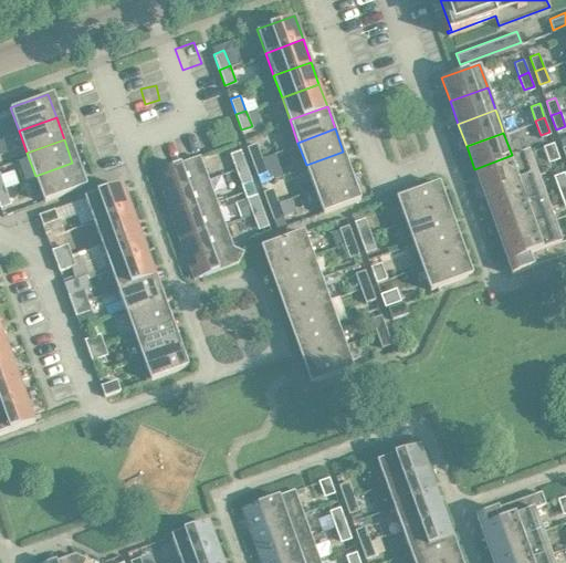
[(558,156),(553,141),(543,144),(548,160),(558,156)]
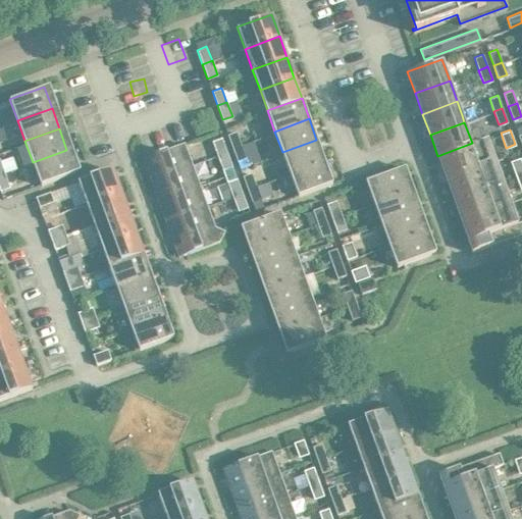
[(231,147),(241,144),(236,131),(227,134),(231,147)]
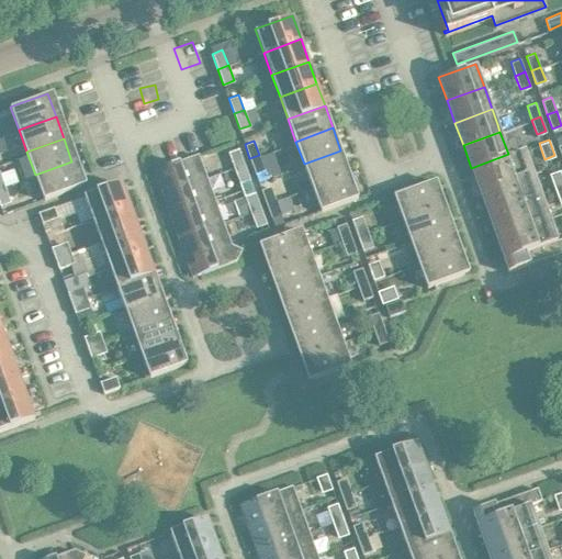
[(234,167),(244,163),(238,147),(227,151),(234,167)]
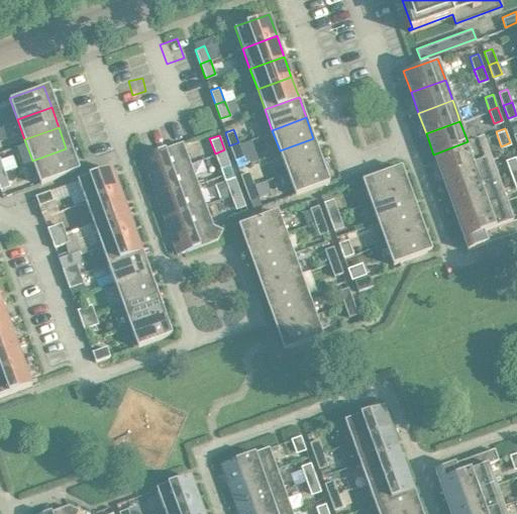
[(440,175),(490,158),(482,136),(468,141),(433,155),(440,175)]
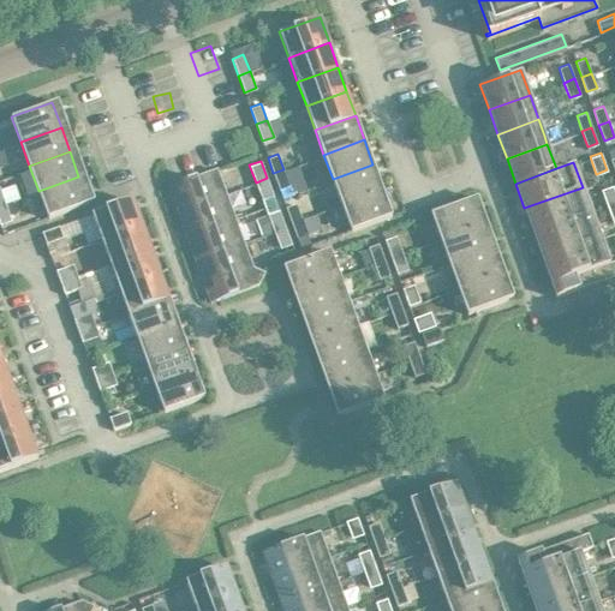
[(372,165),(333,179),(341,203),(382,189),(372,165)]
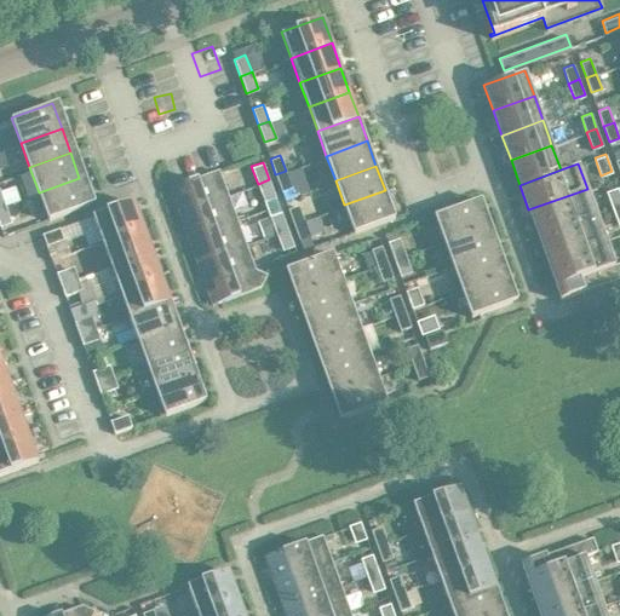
[(178,212),(228,195),(218,168),(168,186),(178,212)]
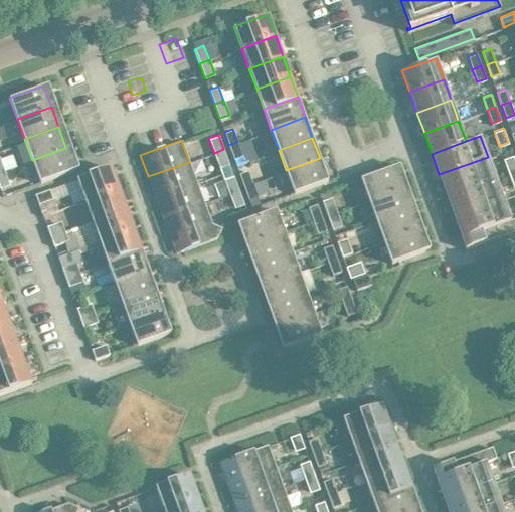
[(241,155),(237,142),(228,145),(233,158),(241,155)]
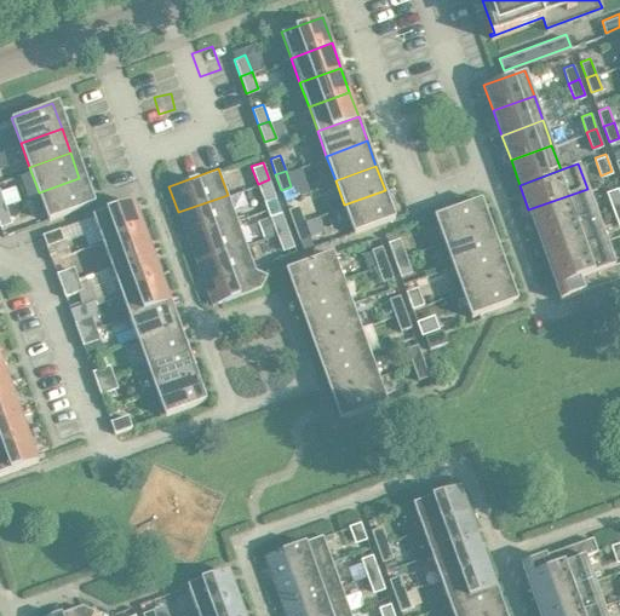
[(79,178),(39,193),(47,218),(89,203),(79,178)]
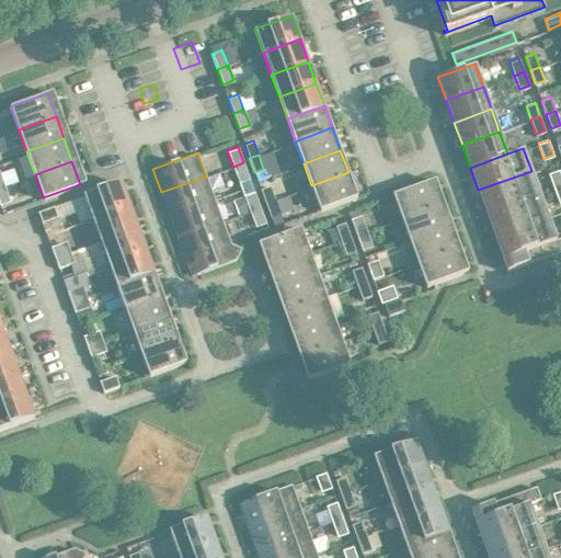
[(249,178),(243,162),(233,167),(239,182),(249,178)]
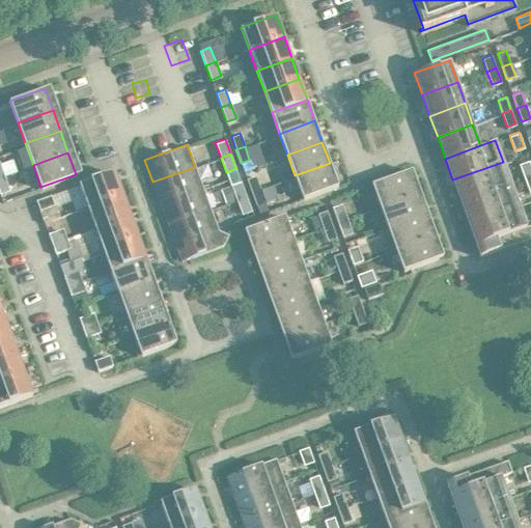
[(524,177),(530,175),(530,165),(529,160),(519,163),(524,177)]
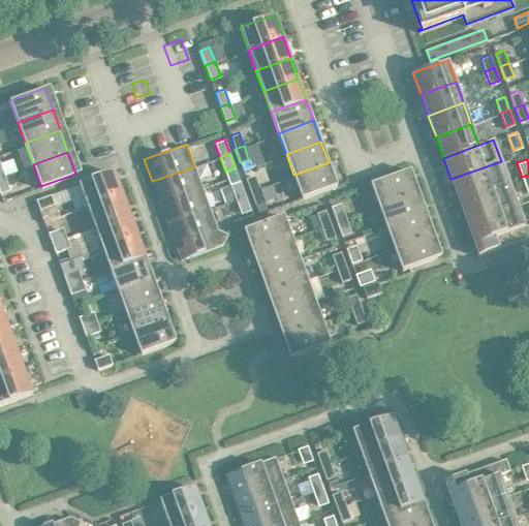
[(459,200),(508,182),(501,161),(450,179),(459,200)]
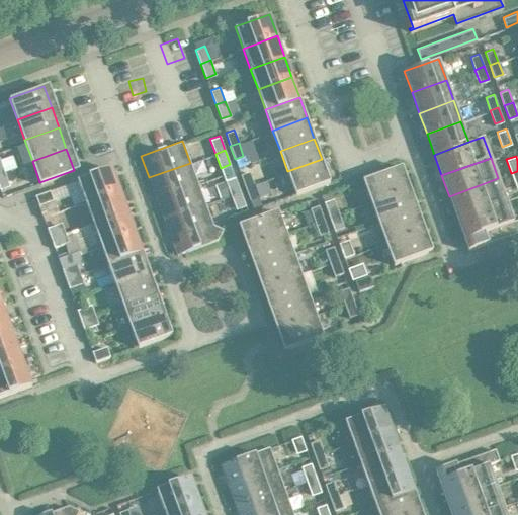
[(322,159),(287,171),(295,192),(329,180),(322,159)]
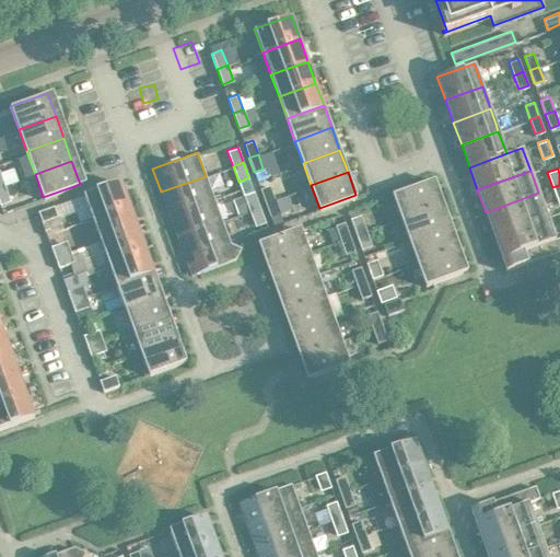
[(168,213),(213,198),(206,176),(161,192),(168,213)]
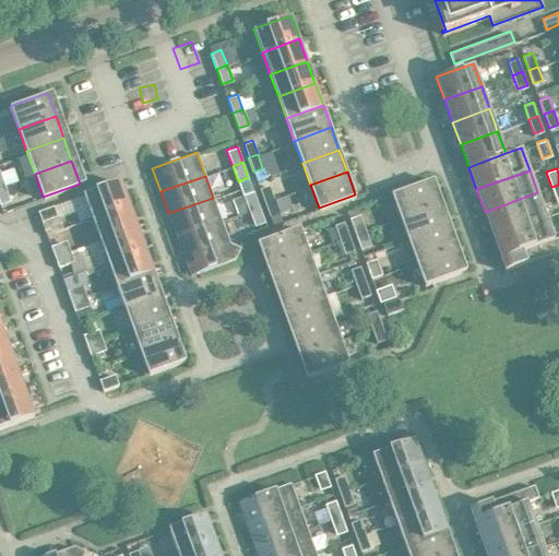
[(92,216),(128,203),(120,180),(83,193),(92,216)]
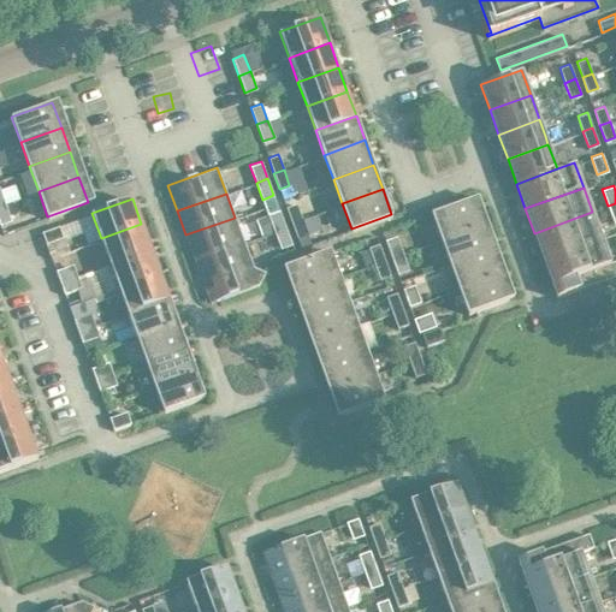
[(431,213),(440,238),(481,224),(472,198),(431,213)]
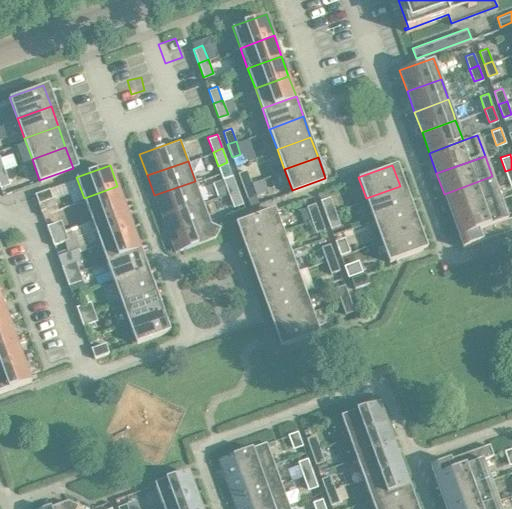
[(242,184),(250,181),(245,168),(237,172),(242,184)]
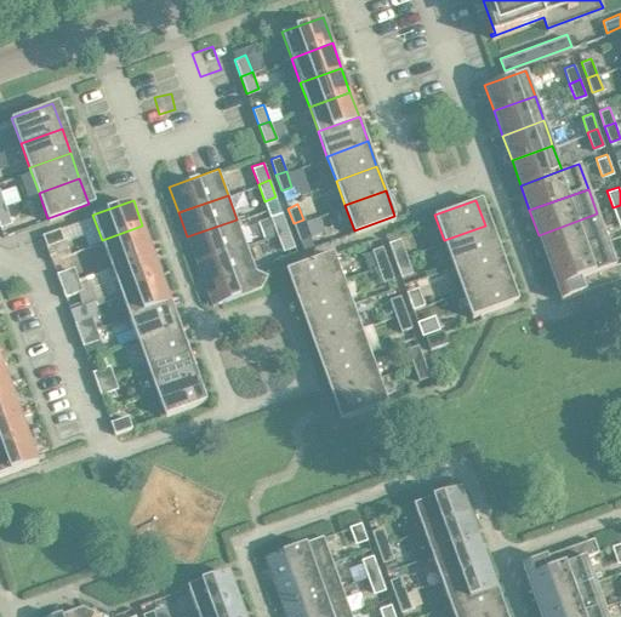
[(5,205),(0,206),(0,226),(11,222),(5,205)]
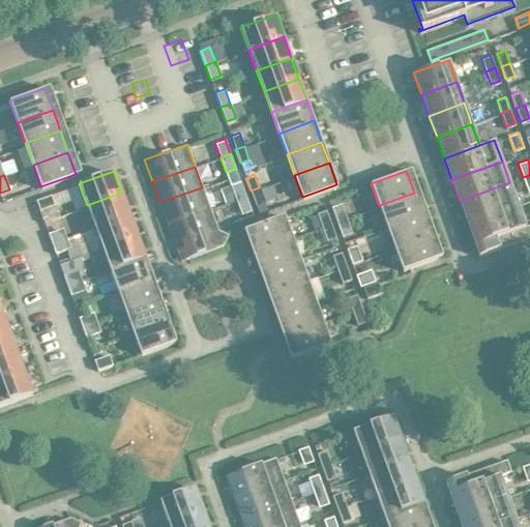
[(235,199),(245,195),(240,180),(230,184),(235,199)]
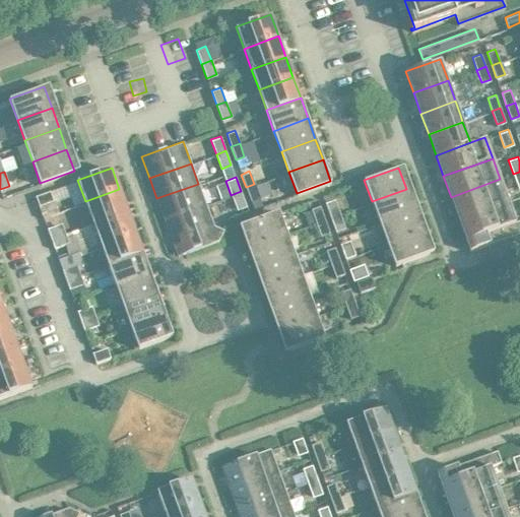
[(458,217),(507,200),(500,179),(451,197),(458,217)]
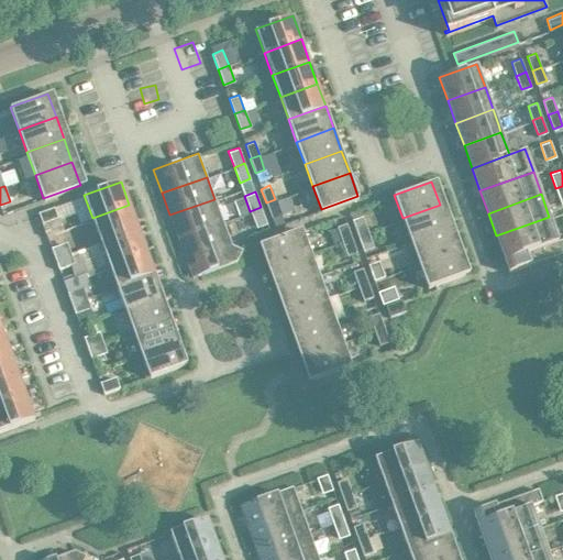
[(240,215),(250,211),(244,196),(233,199),(240,215)]
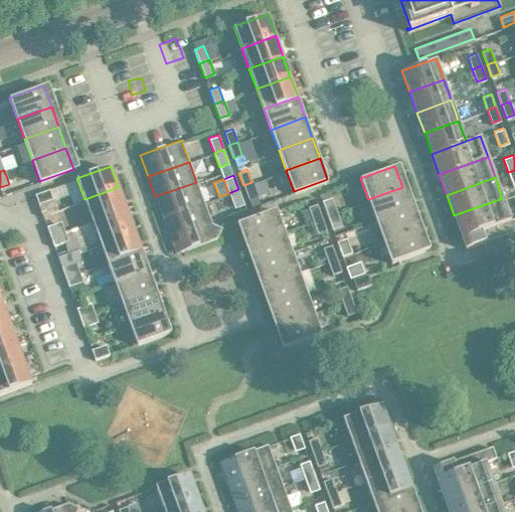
[(163,217),(203,202),(196,182),(155,196),(163,217)]
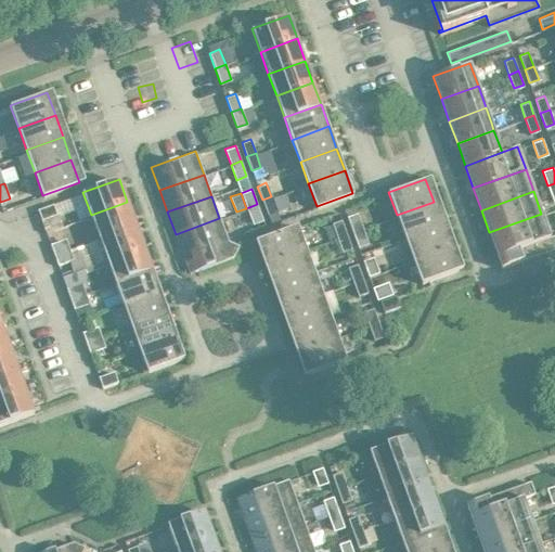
[(271,196),(262,200),(267,214),(276,210),(271,196)]
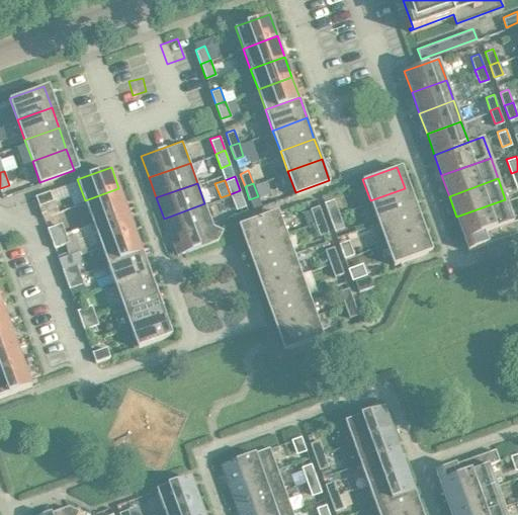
[(59,208),(50,188),(34,194),(44,215),(59,208)]
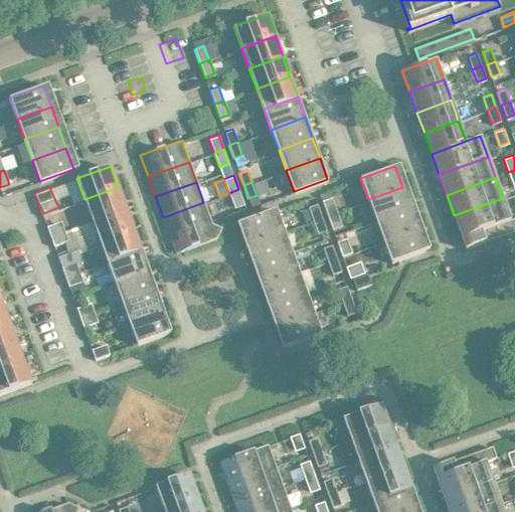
[(92,219),(126,207),(118,187),(84,199),(92,219)]
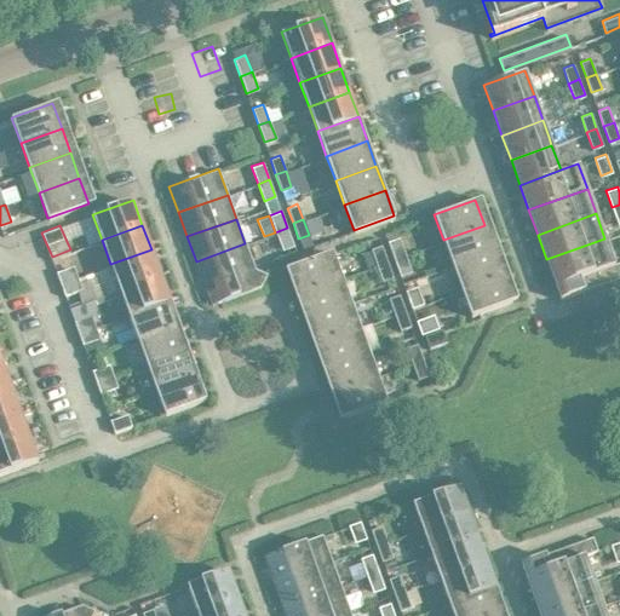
[(452,264),(493,249),(484,225),(443,240),(452,264)]
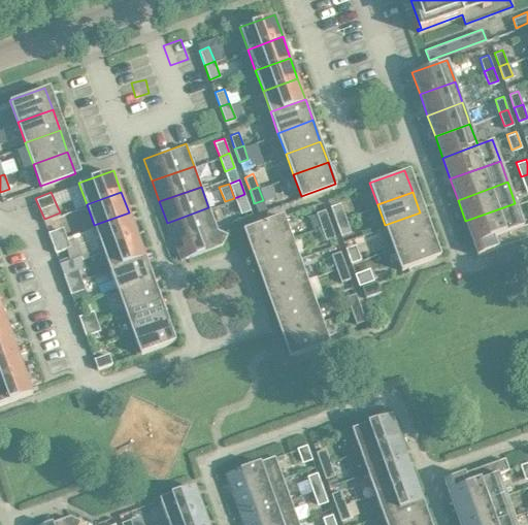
[(240,212),(250,208),(244,194),(234,198),(240,212)]
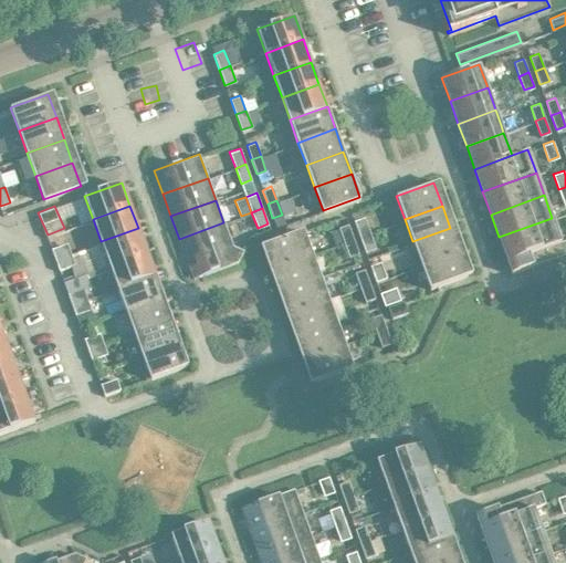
[(359,236),(370,231),(364,216),(354,220),(359,236)]
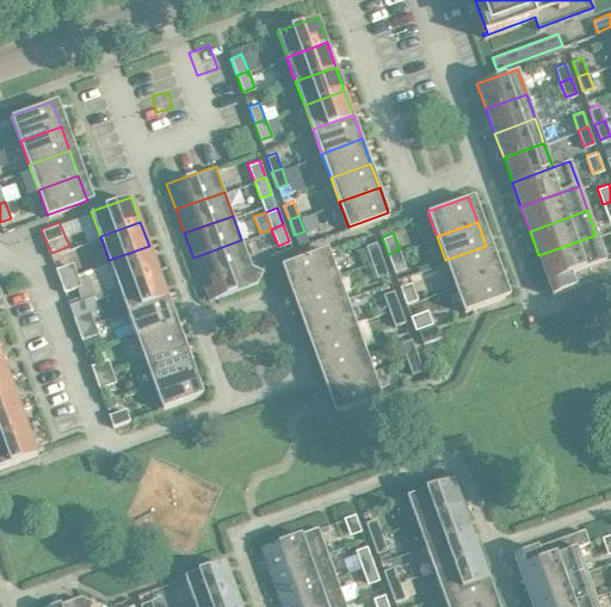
[(610,256),(605,260),(596,235),(538,255),(553,293),(610,272),(610,256)]
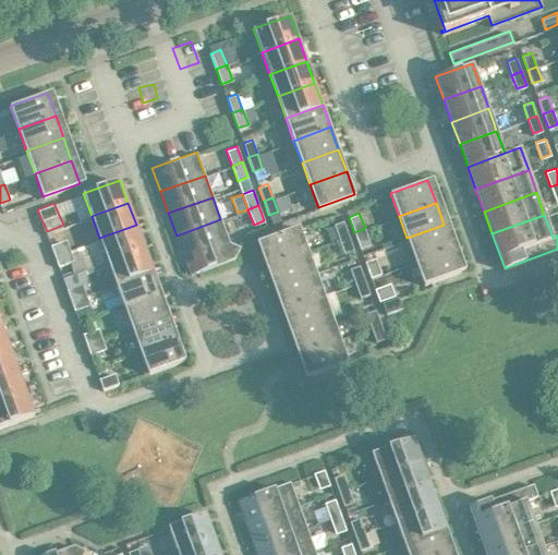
[(220,219),(177,236),(190,273),(233,257),(239,246),(228,241),(220,219)]
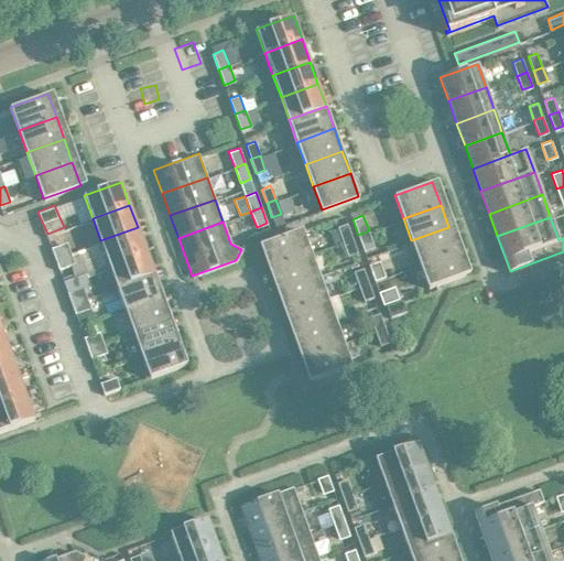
[(343,240),(351,237),(346,223),(337,226),(343,240)]
